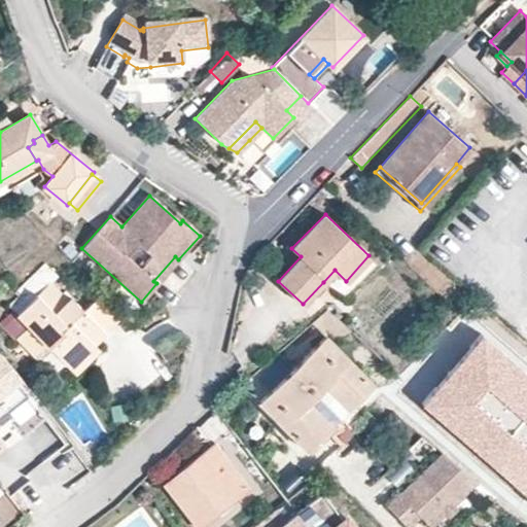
[(180,223),(182,220),(176,215),(174,217),(180,223)]
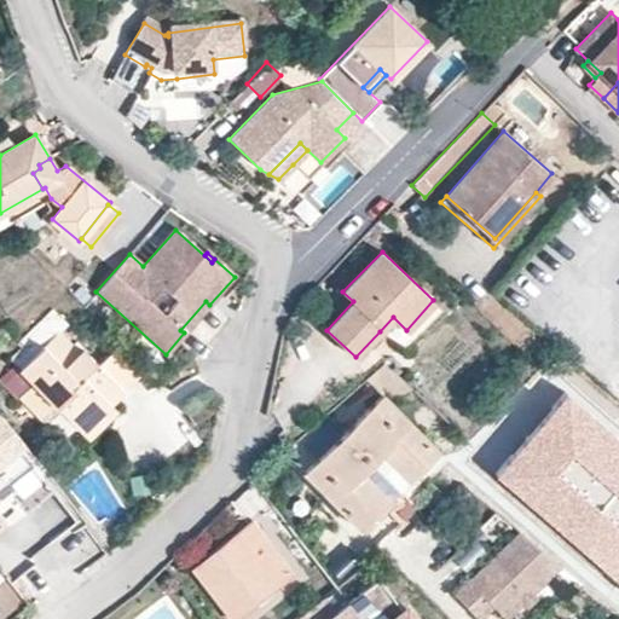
[(409,345),(443,308),(433,300),(406,330),(393,317),(380,331),(409,345)]
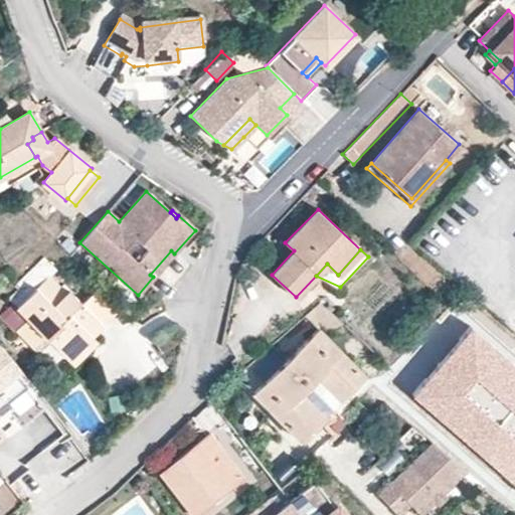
[(150,275),(153,277),(174,253),(171,250),(150,275)]
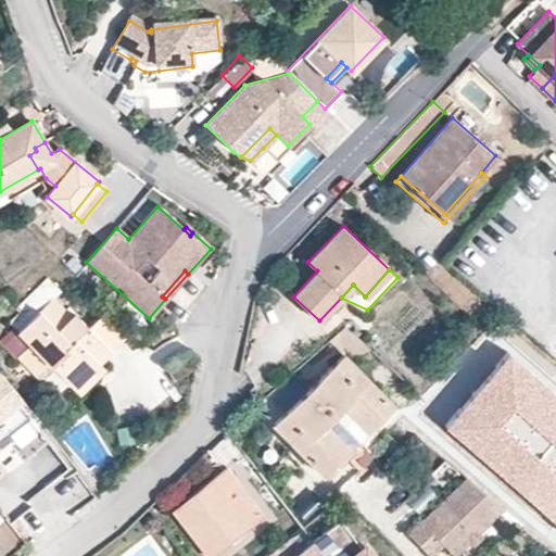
[(111,350),(129,331),(108,308),(88,327),(74,313),(70,317),(51,298),(60,290),(47,277),(15,307),(19,312),(8,321),(29,344),(52,368),(73,389),(100,363),(112,351),(111,350)]
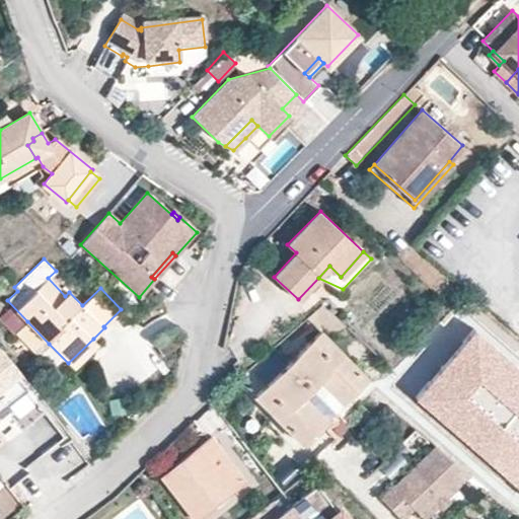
[(288,363),(335,410),(367,378),(329,340),(345,324),(321,303),(306,316),(320,330),(288,363)]
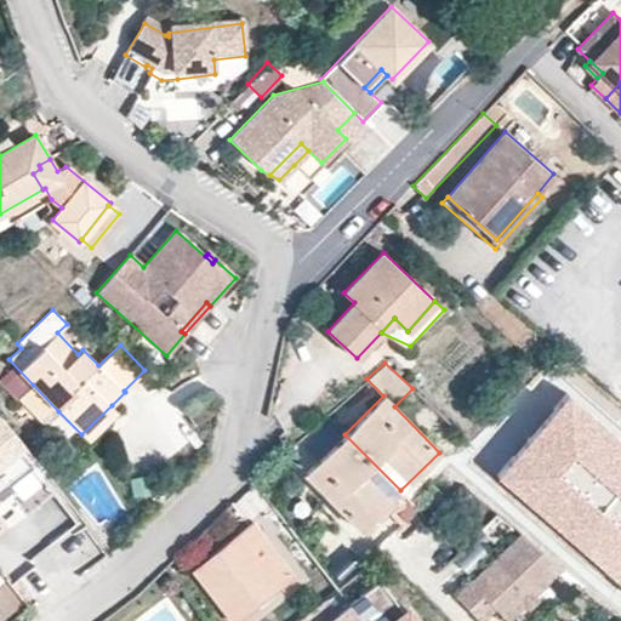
[(58,411),(33,385),(20,398),(45,423),(58,411)]
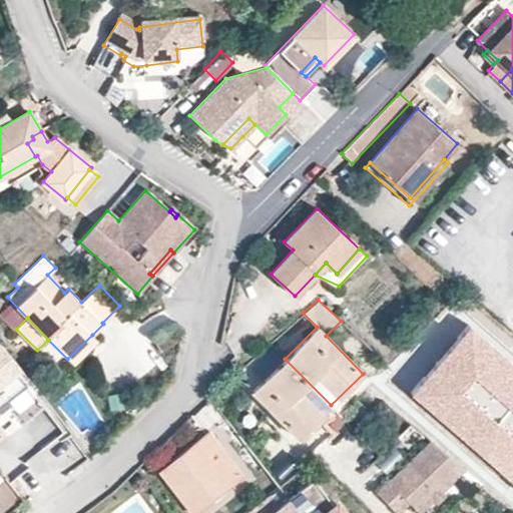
[(512,360),(467,321),(408,390),(512,479),(512,360)]
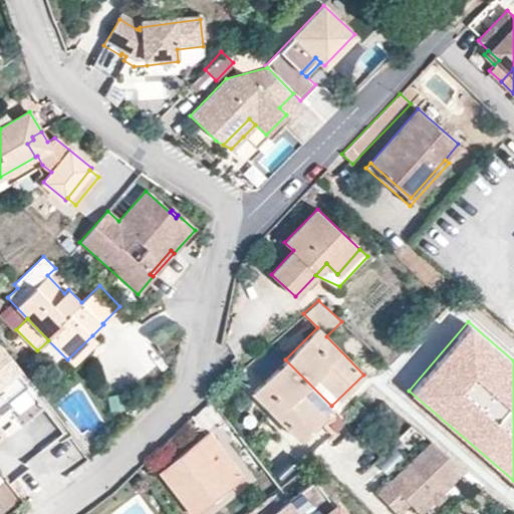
[(73,364),(97,340),(92,335),(67,359),(73,364)]
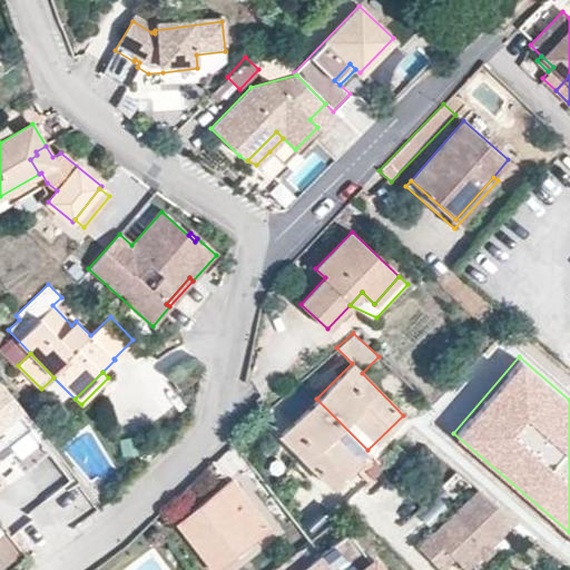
[(367,450),(316,399),(279,433),(332,485),(367,450)]
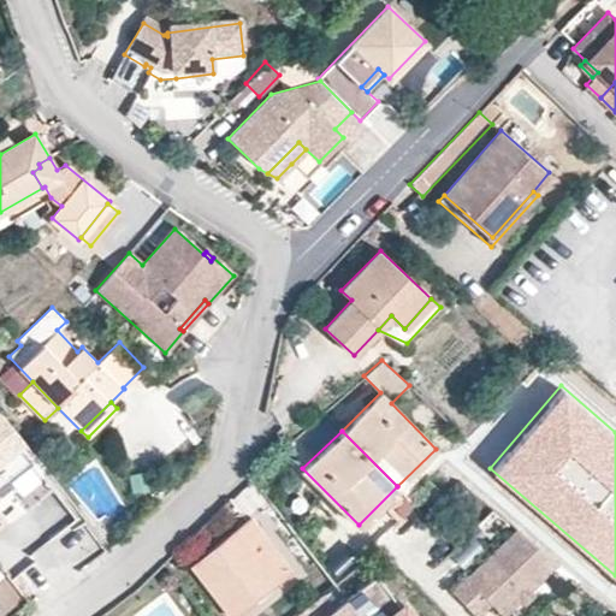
[(290,573),(249,520),(193,564),(227,610),(249,593),(255,600),(290,573)]
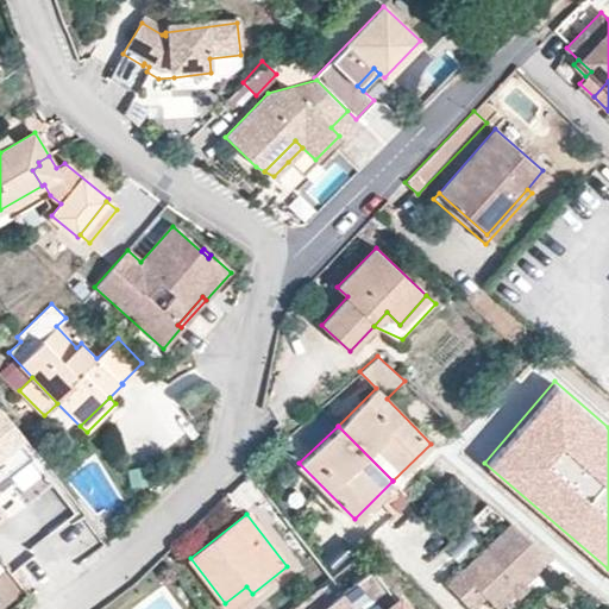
[(509,521),(446,583),(470,608),(485,596),(497,608),(498,607),(514,591),(523,583),(546,559),(552,554),(509,521)]
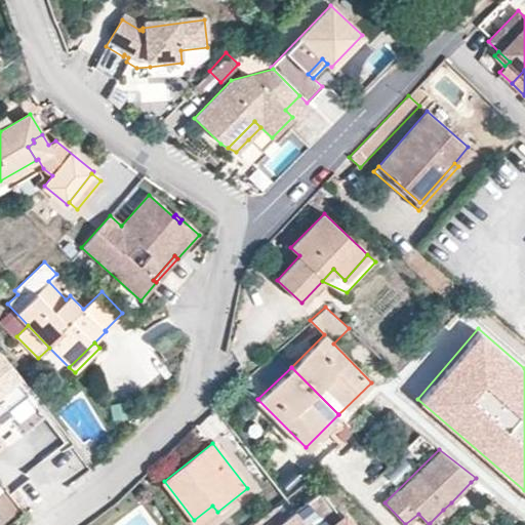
[(451,502),(443,510),(446,514),(454,506),(451,502)]
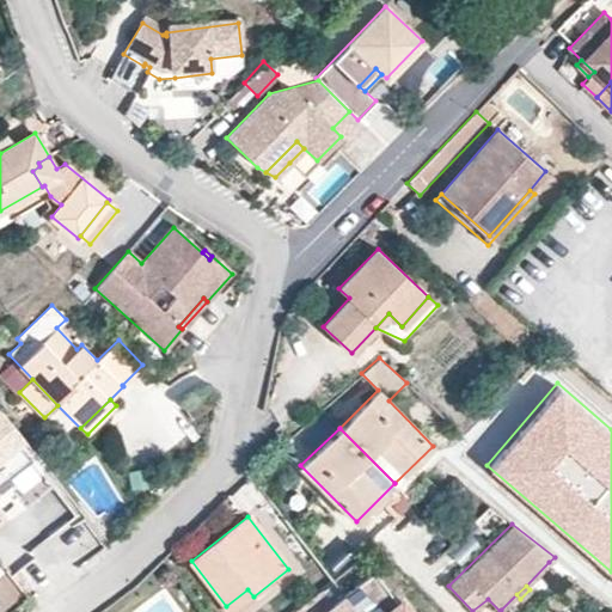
[(323,611),(332,605),(320,588),(291,611),(323,611)]
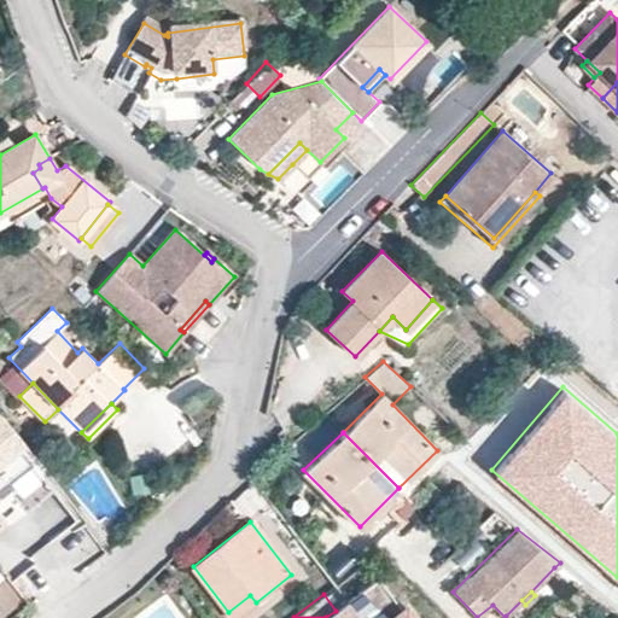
[(233,617),(235,617),(256,602),(250,595),(228,612),(233,617)]
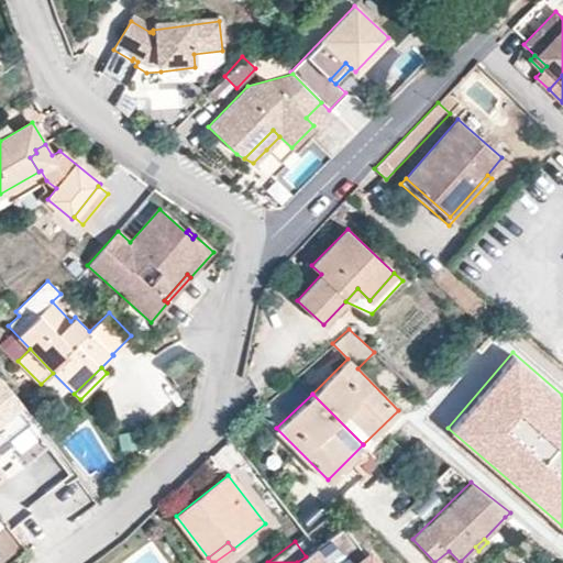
[(328,562),(317,548),(306,556),(297,562),(328,562)]
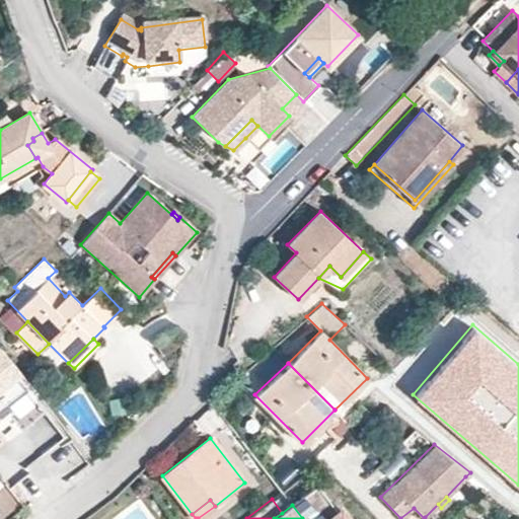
[(348,518),(340,508),(324,518),(348,518)]
